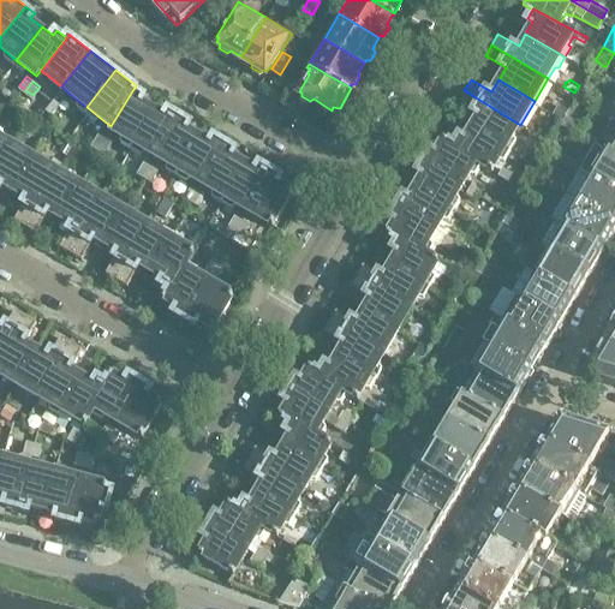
[(591,93),(580,87),(575,95),(586,101),(591,93)]
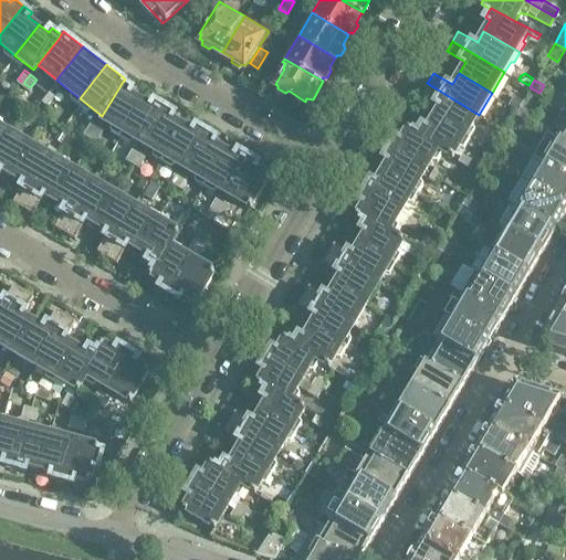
[(123,82),(102,116),(101,118),(122,131),(142,98),(130,92),(133,86),(124,81),(123,82)]
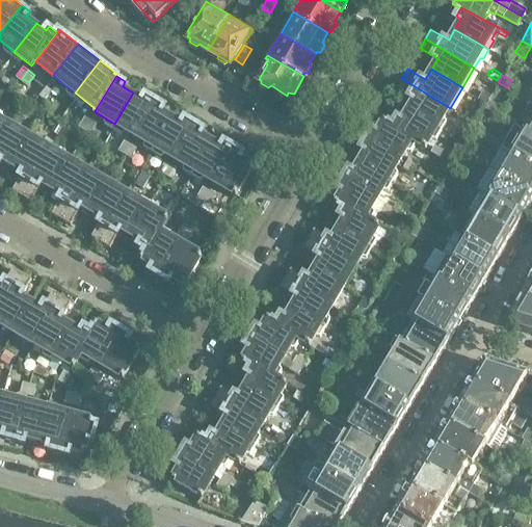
[(450,108),(401,78),(396,86),(414,98),(408,108),(440,127),(450,108)]
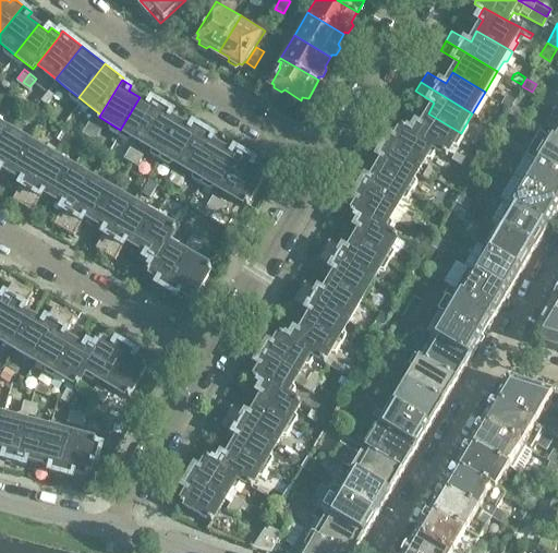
[(55,91),(49,86),(41,97),(47,101),(55,91)]
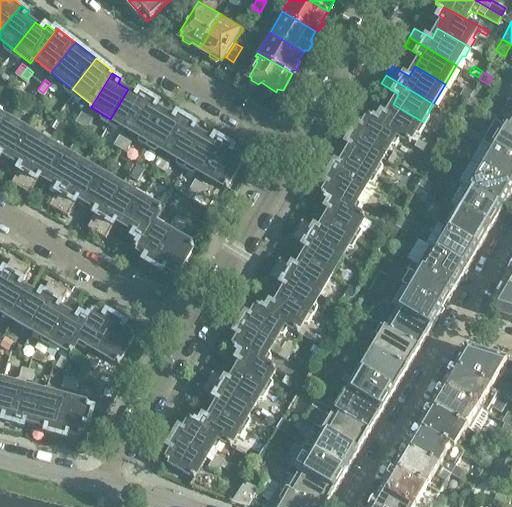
[(461,92),(468,96),(472,90),(466,86),(461,92)]
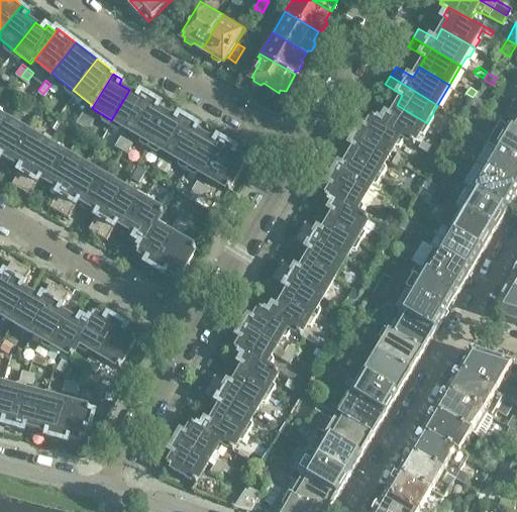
[(129,90),(111,120),(130,131),(151,97),(142,91),(139,96),(129,90)]
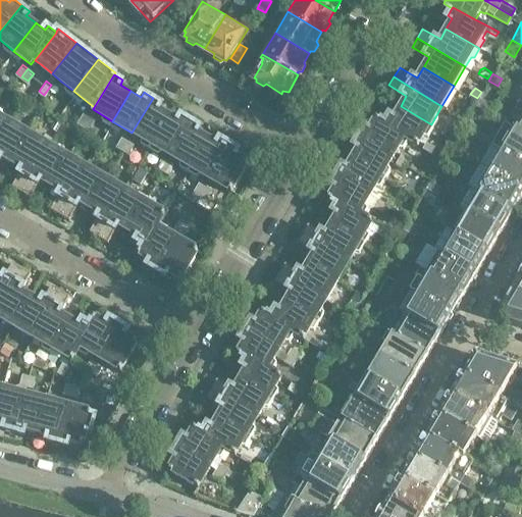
[(490,111),(496,104),(479,95),(475,102),(490,111)]
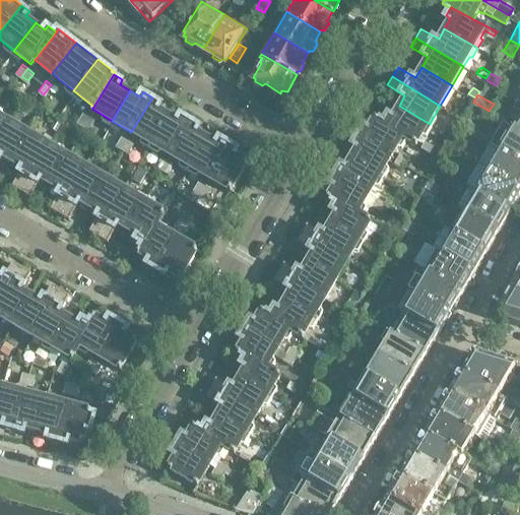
[(169,113),(158,107),(160,103),(152,98),(131,132),(150,143),(169,113)]
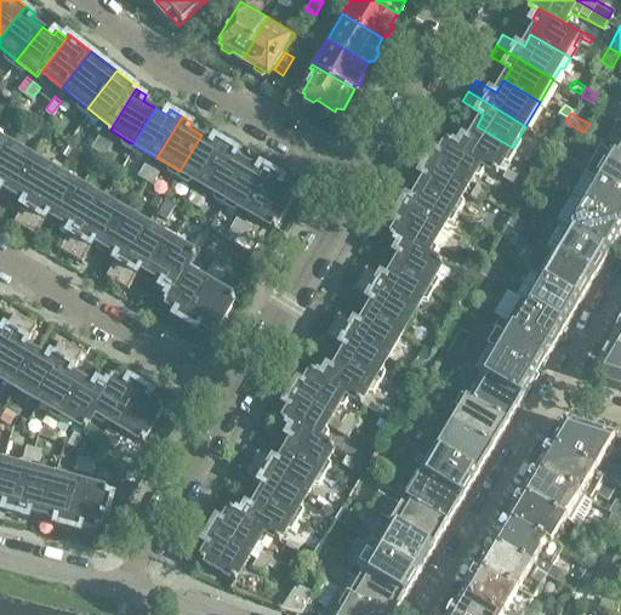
[(617,142),(613,149),(620,154),(620,119),(619,118),(608,136),(617,142)]
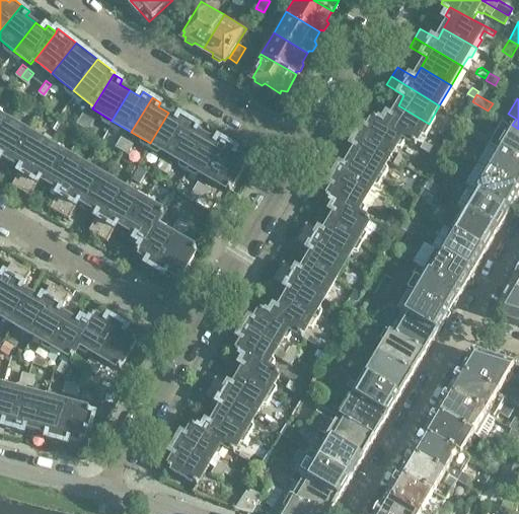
[(0,158),(4,152),(14,158),(31,129),(19,122),(25,111),(18,105),(12,118),(0,137),(0,158)]
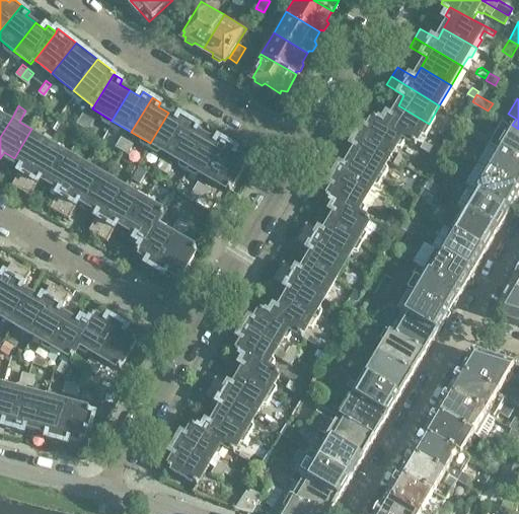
[(387,113),(383,120),(382,122),(401,134),(404,136),(415,141),(420,133),(425,133),(430,124),(429,124),(398,105),(392,116),(387,113)]
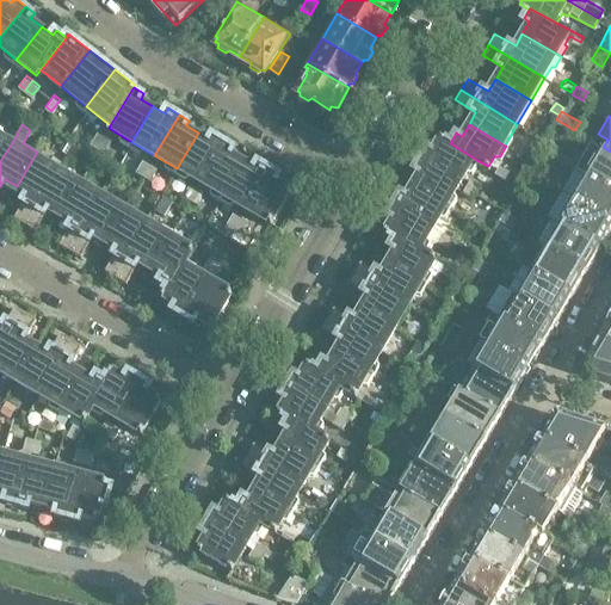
[(0,130),(0,161),(14,139),(0,130)]
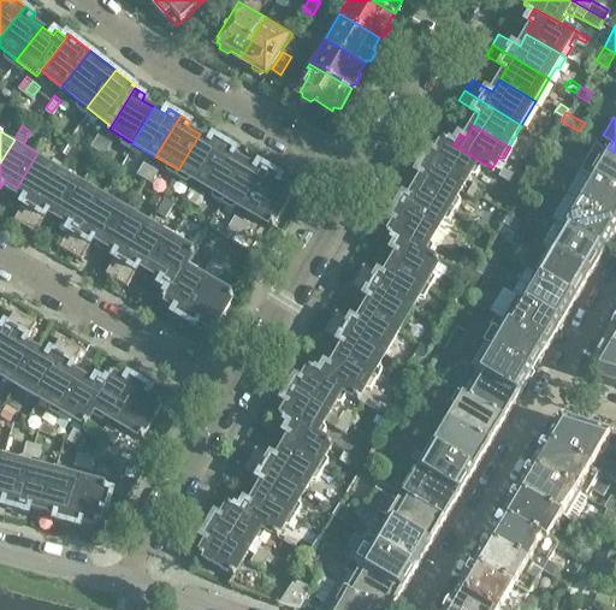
[(105,136),(98,131),(92,143),(99,147),(105,136)]
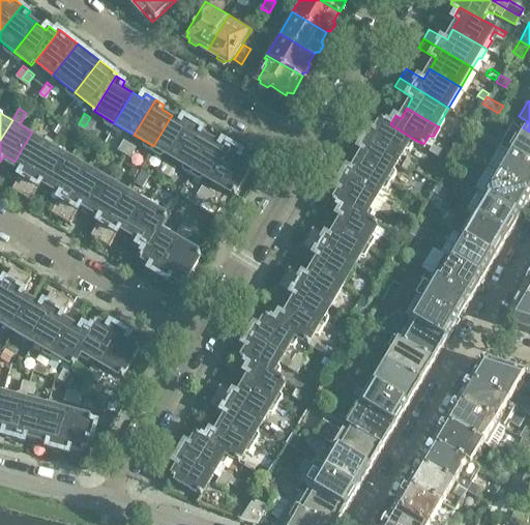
[(195,122),(185,116),(182,121),(172,115),(153,146),(173,158),(195,122)]
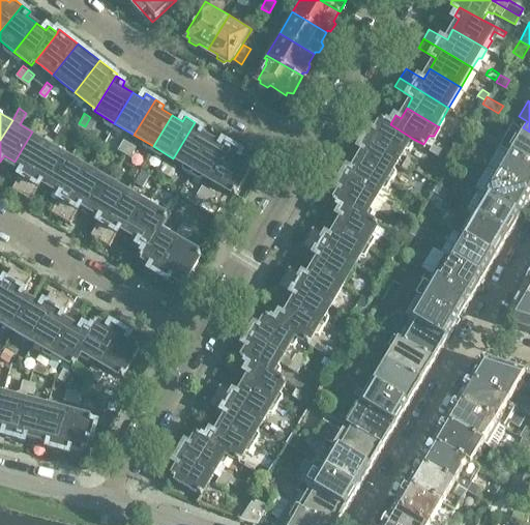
[(96,120),(90,117),(85,126),(90,129),(96,120)]
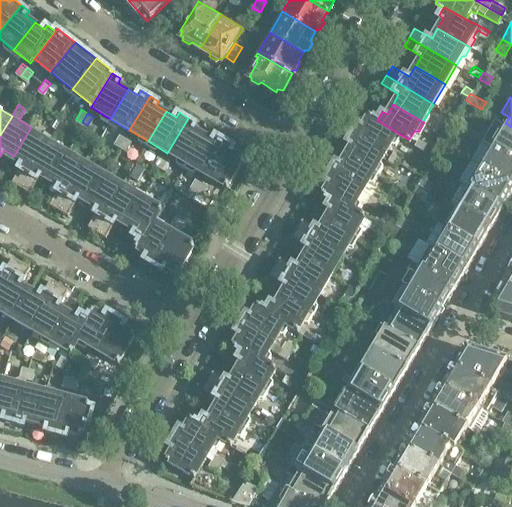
[(385,151),(396,132),(377,120),(378,118),(370,113),(369,115),(362,125),(358,123),(353,132),(385,151)]
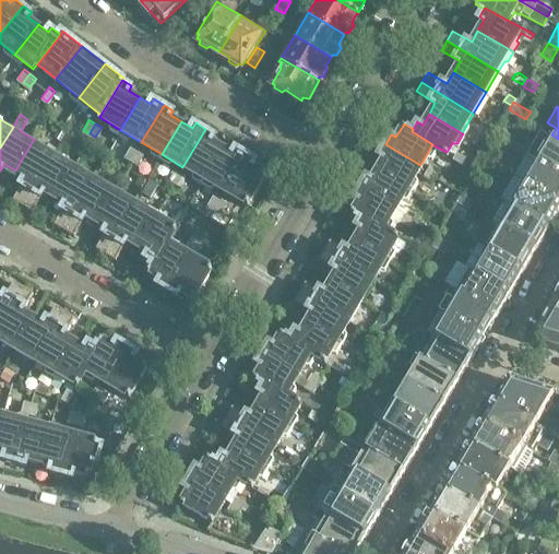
[(503,124),(498,133),(509,140),(514,131),(503,124)]
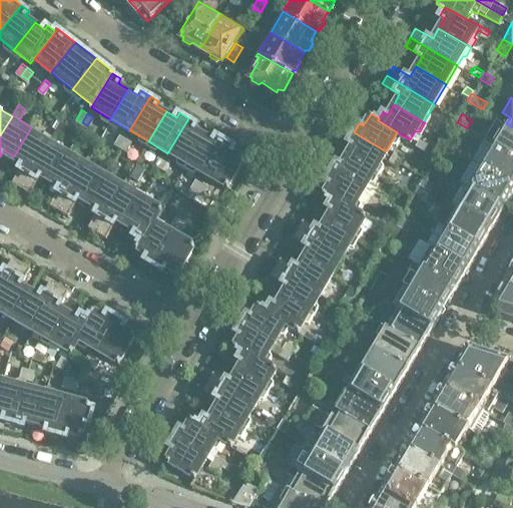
[(56,126),(60,120),(54,116),(49,121),(56,126)]
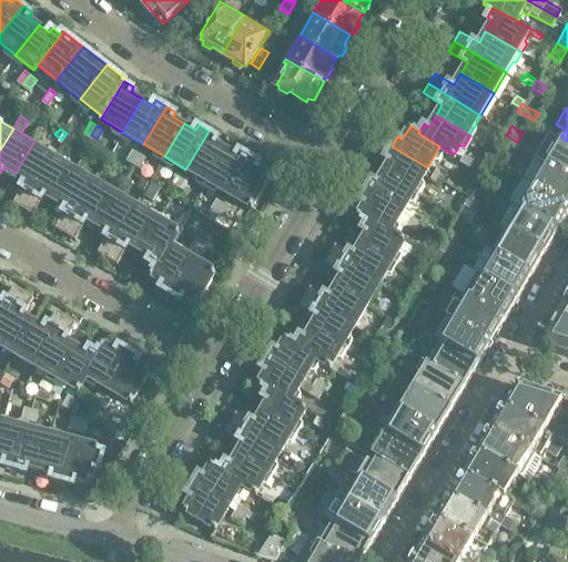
[(226,147),(215,142),(217,136),(209,131),(185,170),(206,182),(226,147)]
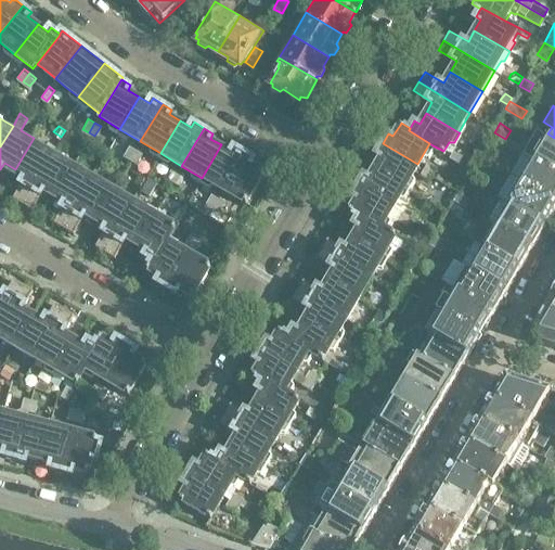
[(75,133),(66,129),(61,138),(69,143),(75,133)]
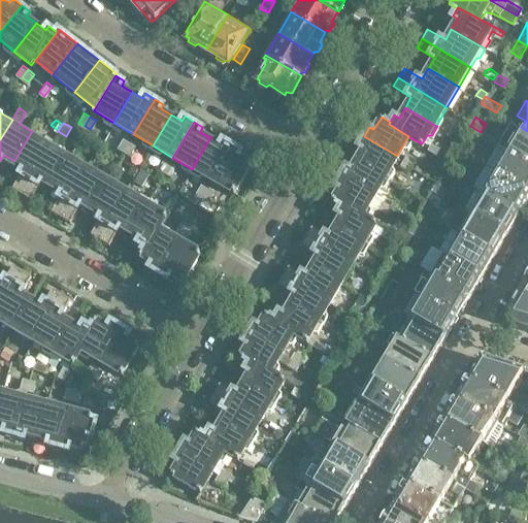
[(43,137),(32,131),(14,161),(24,167),(13,186),(23,191),(51,142),(58,130),(51,125),(43,137)]
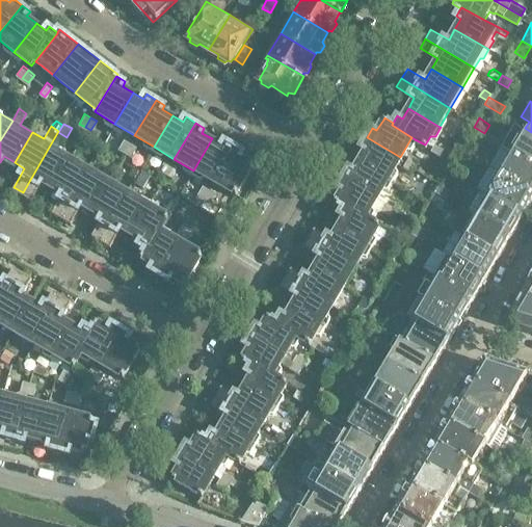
[(504,146),(512,150),(511,151),(512,152),(531,162),(531,132),(525,128),(521,135),(512,131),(504,146)]
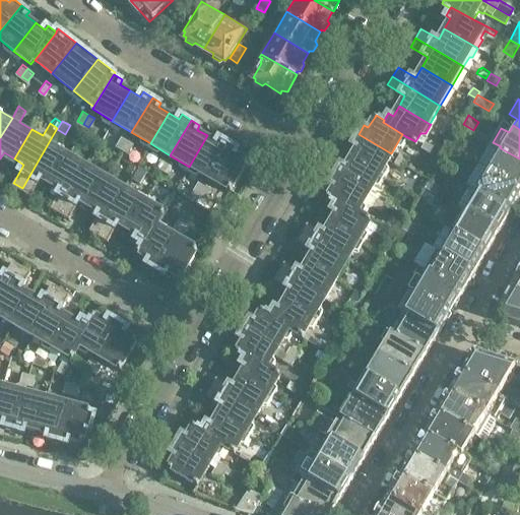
[(128,137),(122,134),(116,143),(122,147),(128,137)]
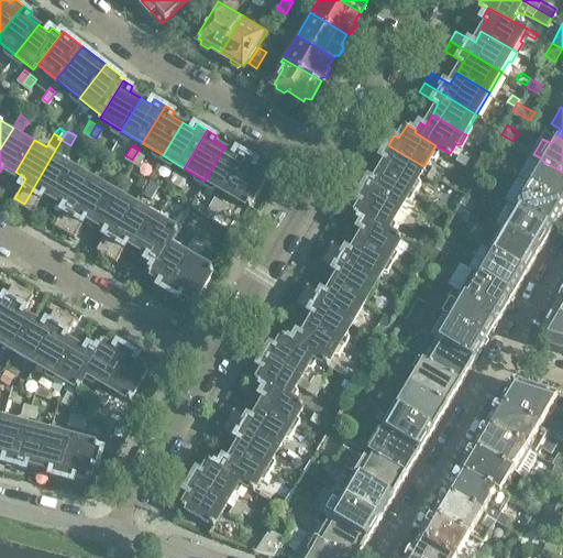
[(383,154),(387,159),(381,170),(415,189),(420,181),(418,176),(423,166),(388,145),(383,154)]
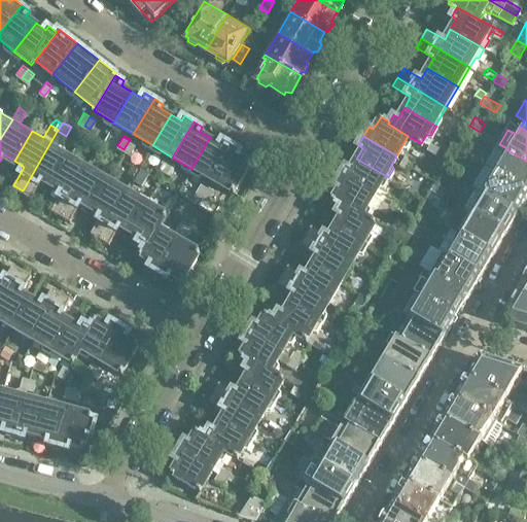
[(232,144),(222,139),(220,143),(210,137),(191,169),(211,180),(232,144)]
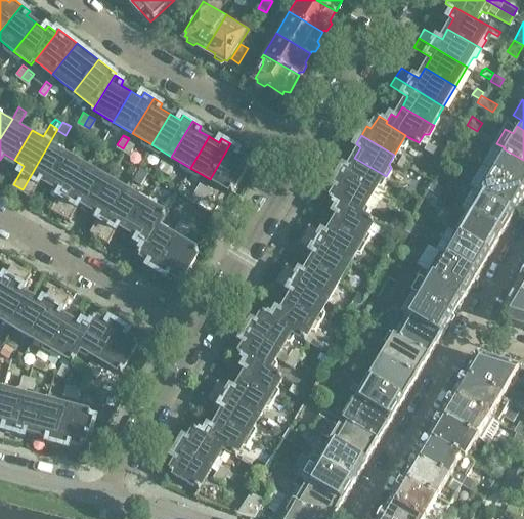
[(452,144),(468,154),(473,145),(457,136),(452,144)]
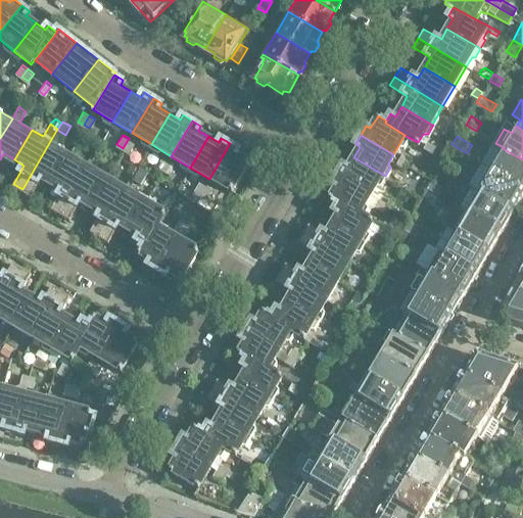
[(135,142),(129,138),(123,148),(129,151),(135,142)]
